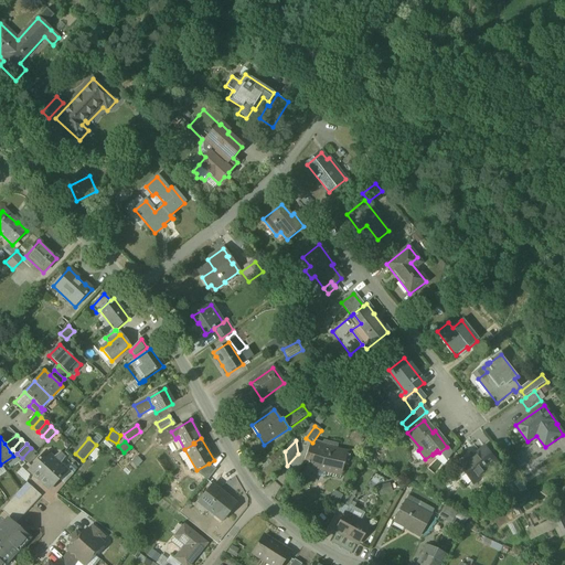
[(326,447),(315,444),(310,455),(307,454),(304,462),(307,465),(305,471),(316,476),(323,477),(326,476),(340,479),(347,452),(326,447)]
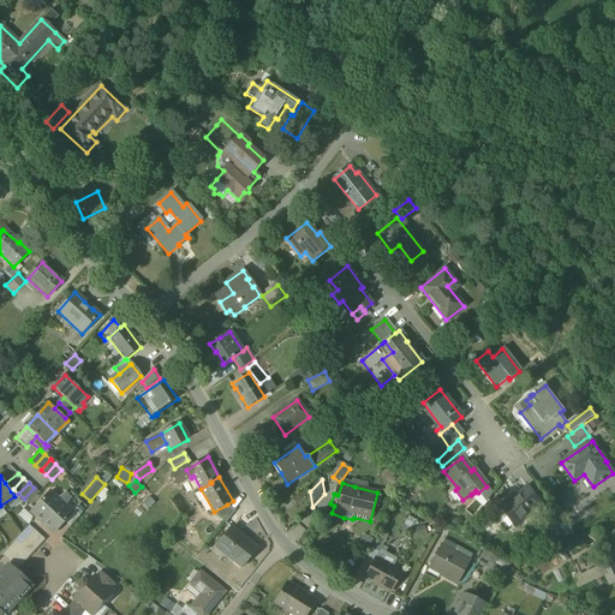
[(518,502),(515,499),(515,497),(500,509),(514,527),(526,519),(524,517),(531,511),(533,513),(543,505),(529,487),(527,488),(531,491),(518,502)]
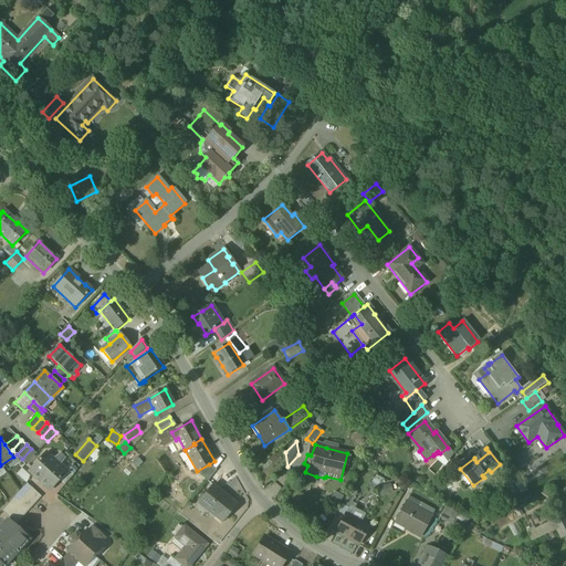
[(31,449),(22,459),(27,463),(35,453),(31,449)]
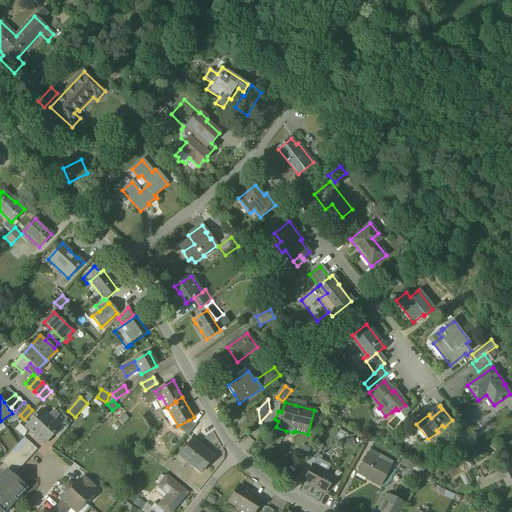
[(51,419),(41,410),(26,426),(36,435),(51,419)]
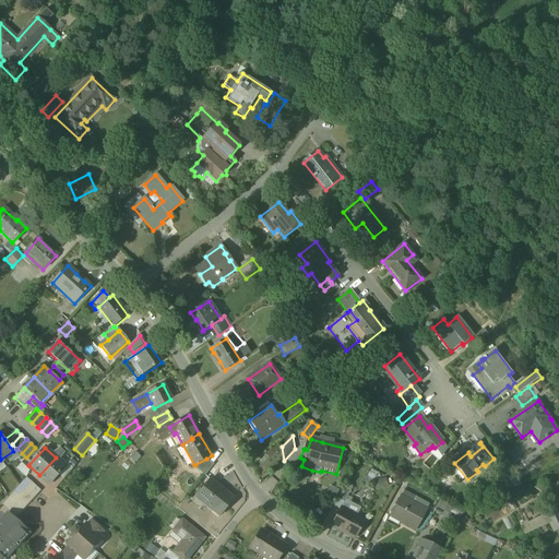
[(66,467),(56,458),(39,475),(49,485),(66,467)]
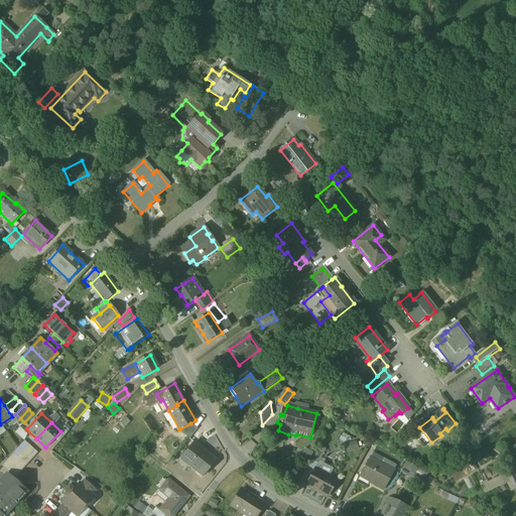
[(190,423),(179,429),(177,430),(189,439),(198,429),(190,423)]
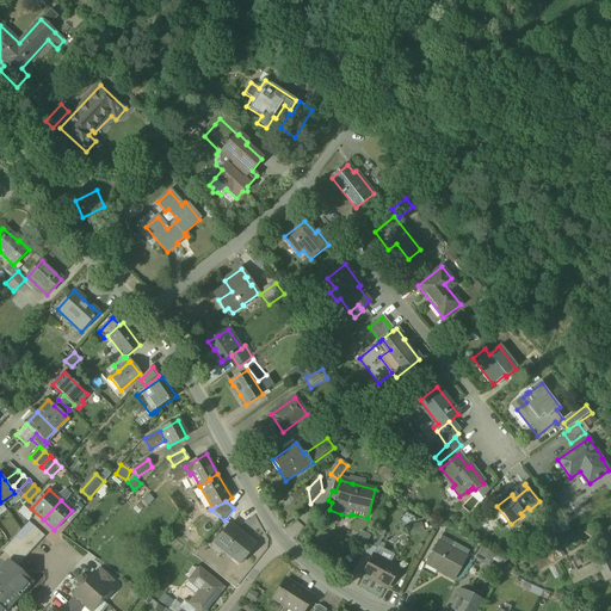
[(19,511),(28,519),(32,513),(24,506),(19,511)]
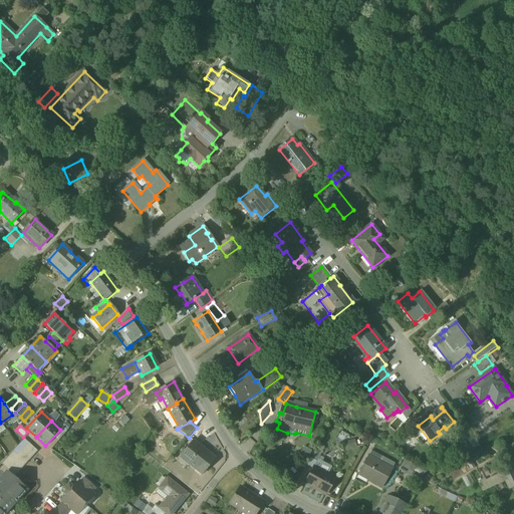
[(24,440),(1,464),(14,477),(37,452),(24,440)]
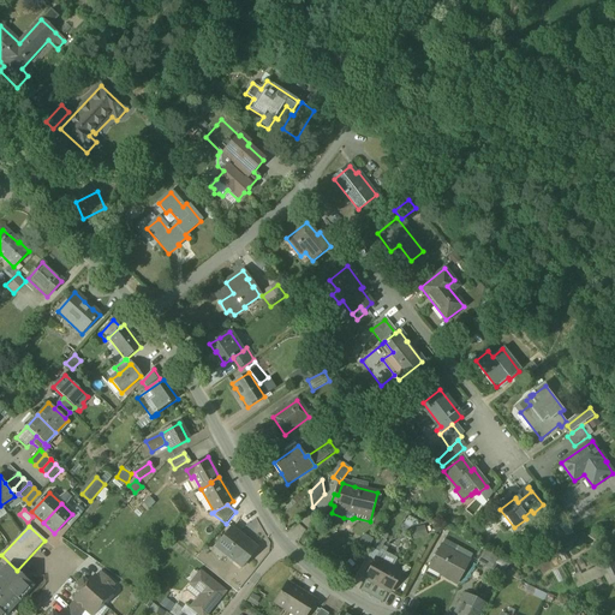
[(257,548),(231,527),(215,548),(242,568),(257,548)]
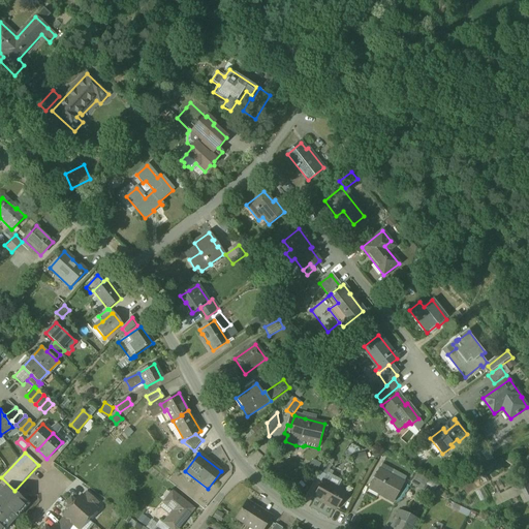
[(281,473),(296,477),(300,464),(286,460),(281,473)]
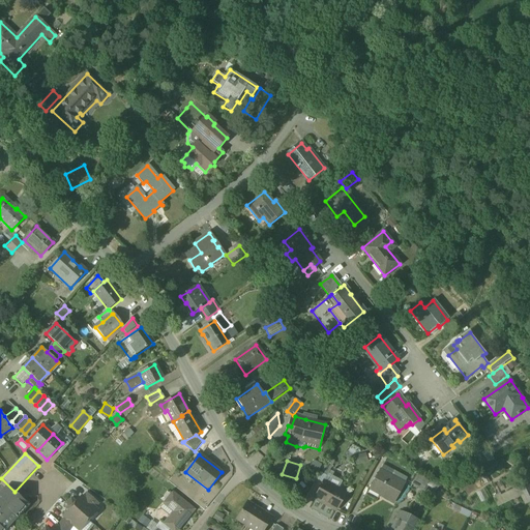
[(319,471),(321,463),(313,461),(312,469),(319,471)]
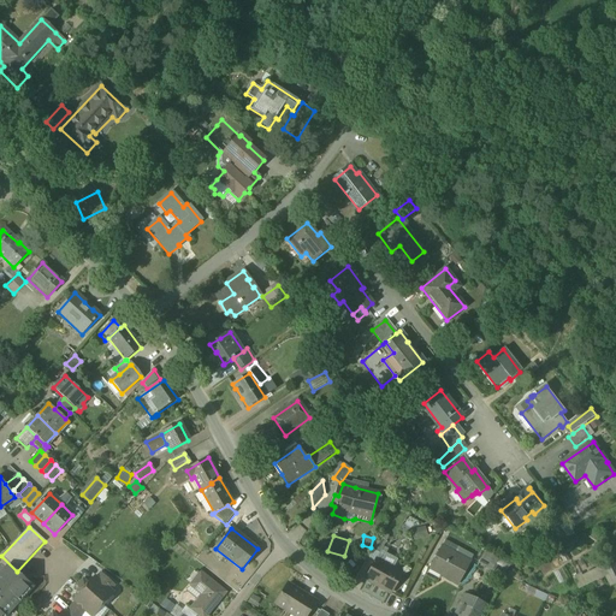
[(471,562),(442,546),(430,569),(431,568),(440,573),(440,575),(458,585),(471,562)]
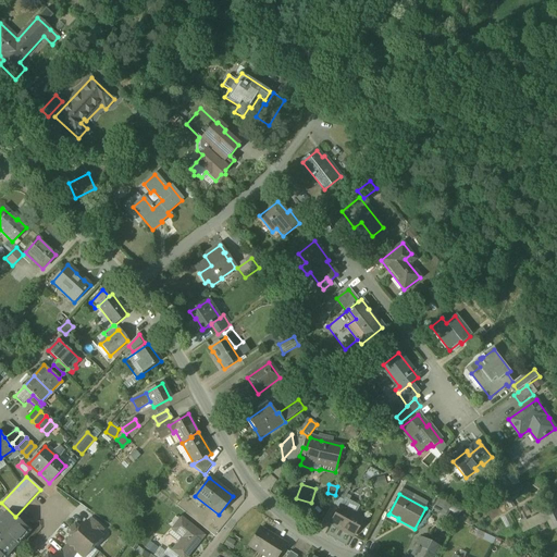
[(363,519),(341,506),(330,524),(338,530),(338,529),(354,536),(363,519)]
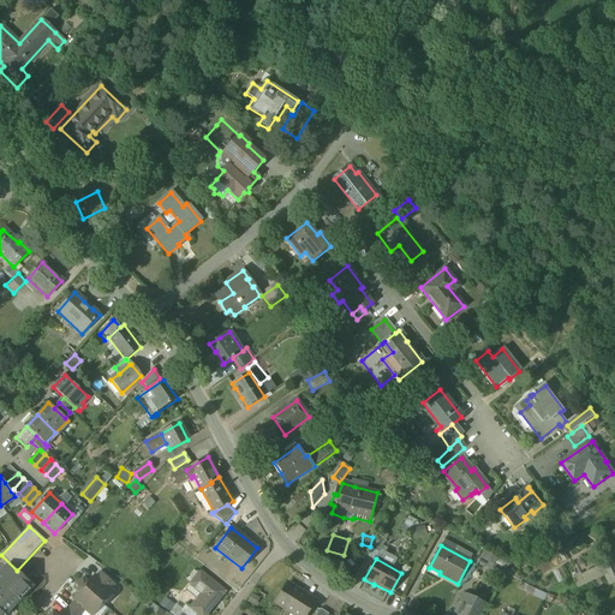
[(614,567),(611,561),(604,565),(609,574),(614,571),(614,567)]
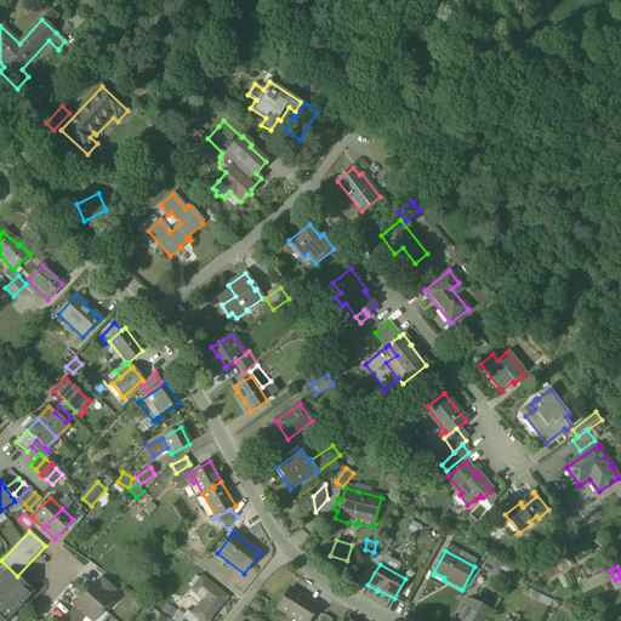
[(142,576),(126,568),(120,577),(136,587),(142,576)]
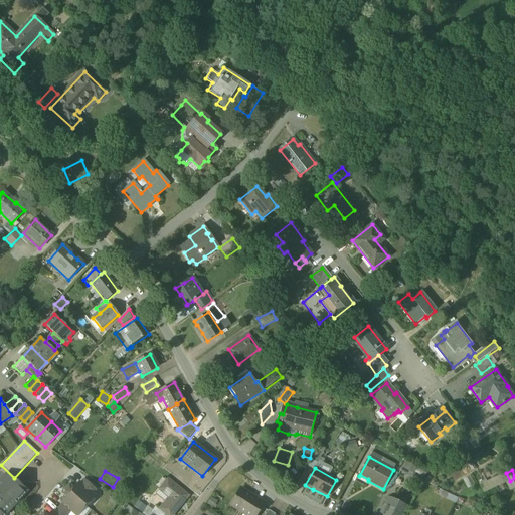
[(7,474),(0,480),(0,514),(3,514),(26,491),(7,474)]
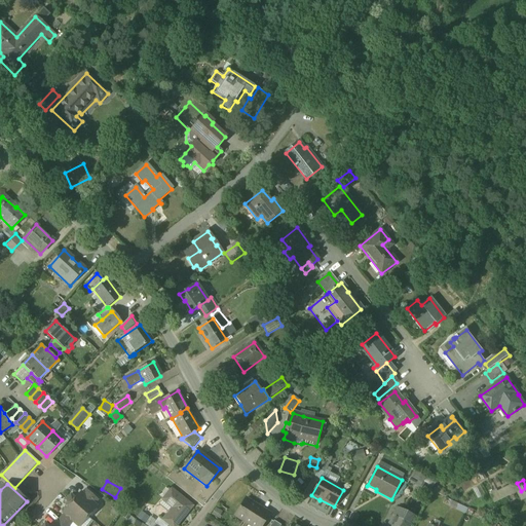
[(99,500),(86,489),(82,494),(95,504),(99,500)]
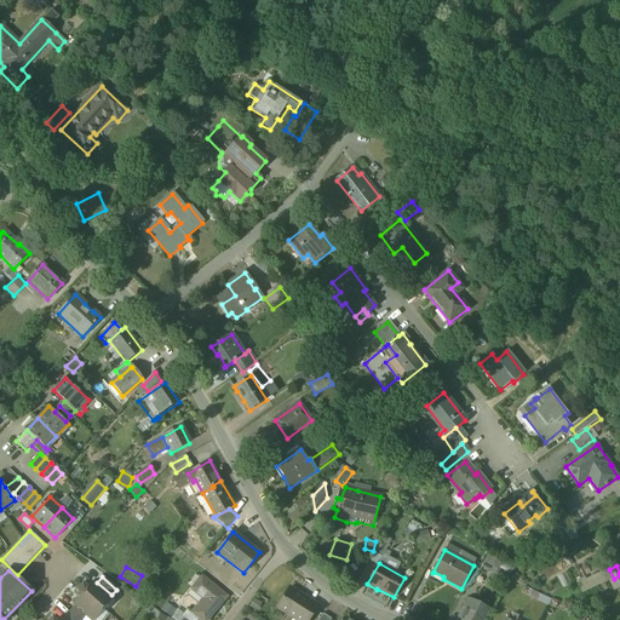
[(207,619),(227,597),(202,578),(193,590),(204,598),(193,613),(201,619),(207,619)]
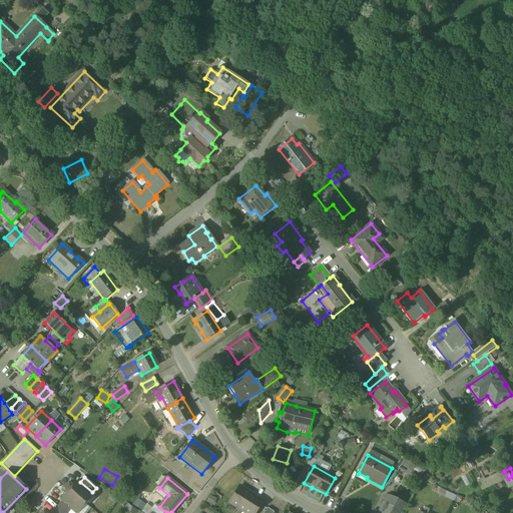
[(80,482),(78,481),(74,486),(69,482),(65,486),(85,504),(94,495),(92,492),(80,482)]
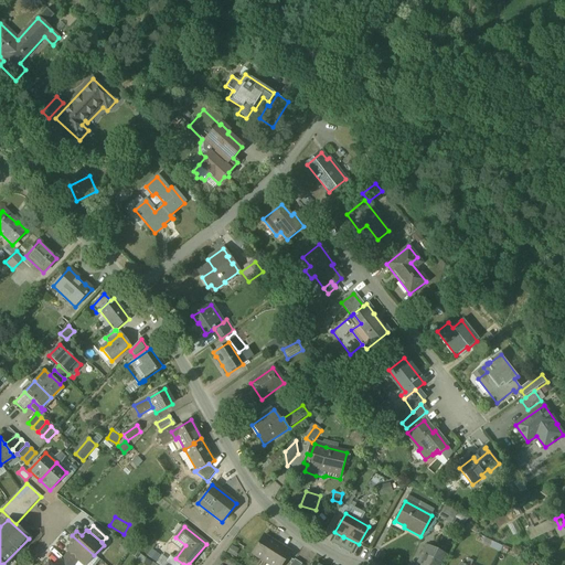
[(85,564),(94,555),(72,535),(68,540),(73,544),(67,551),(68,552),(78,561),(83,564),(85,564)]
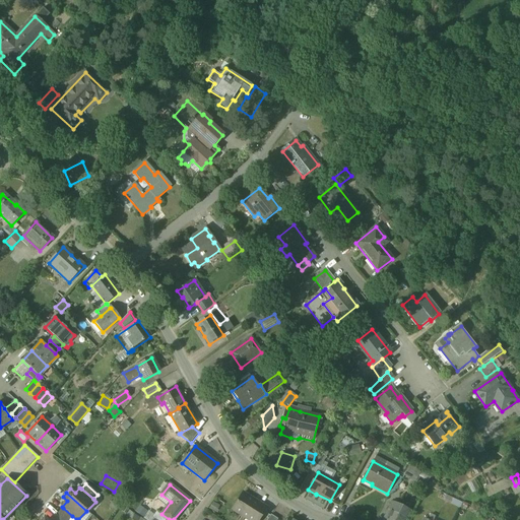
[(258,519),(266,508),(243,494),(233,510),(248,519),(258,519)]
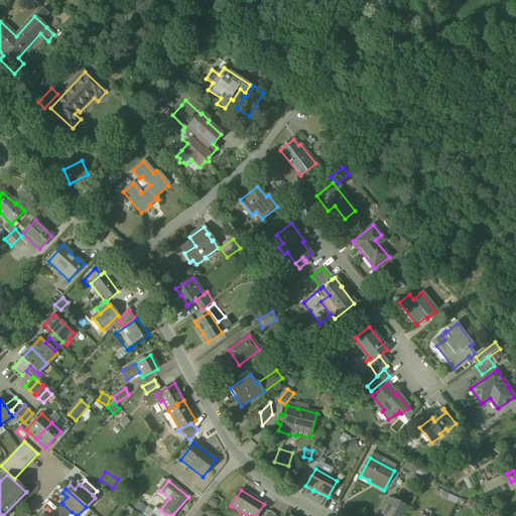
[(401,515),(406,507),(390,499),(387,502),(379,515),(401,515)]
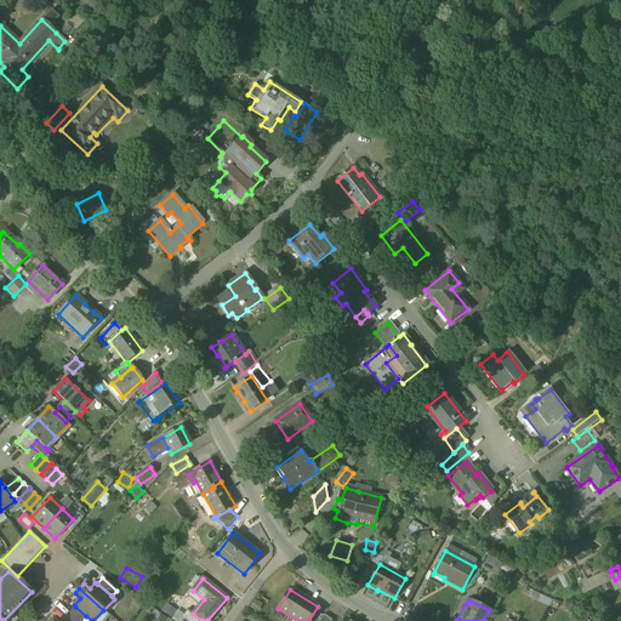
[(167,603),(163,610),(172,616),(176,609),(167,603)]
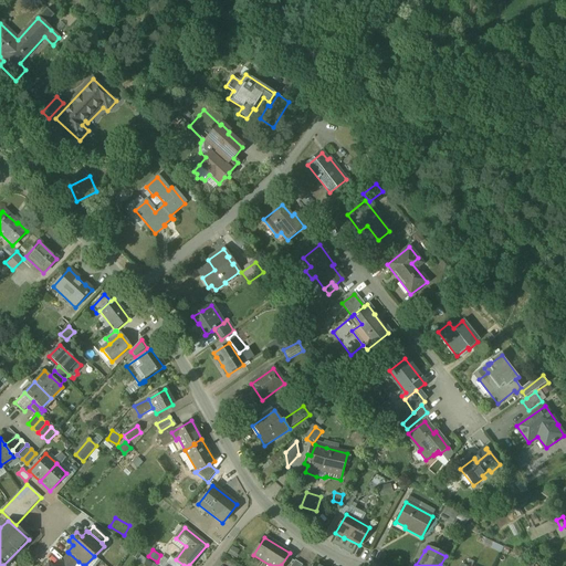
[(74,565),(79,562),(69,553),(64,558),(73,565),(74,565)]
